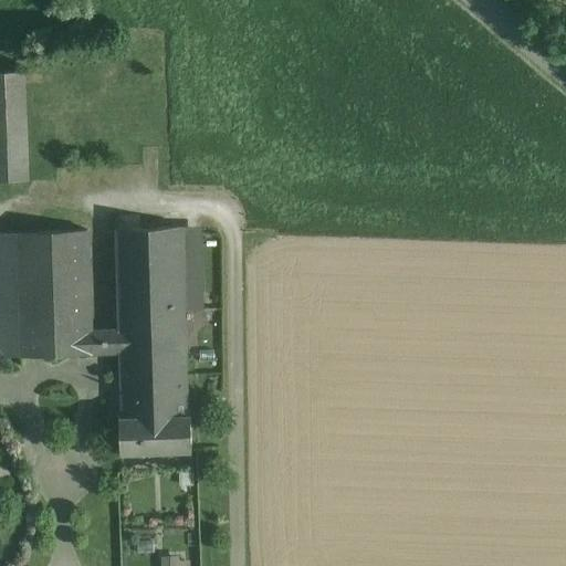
[(24,73),(0,73),(0,181),(28,181),(24,73)]
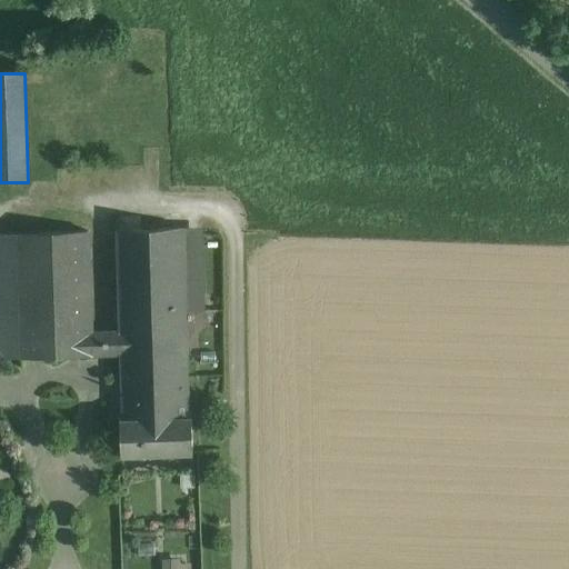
[(181,228),(119,230),(121,313),(185,311),(181,228)]
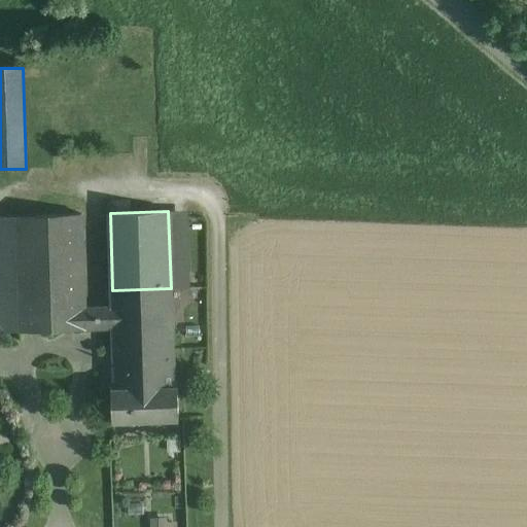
[(81,214),(16,216),(20,292),(0,292),(0,332),(84,329),(84,309),(81,214)]
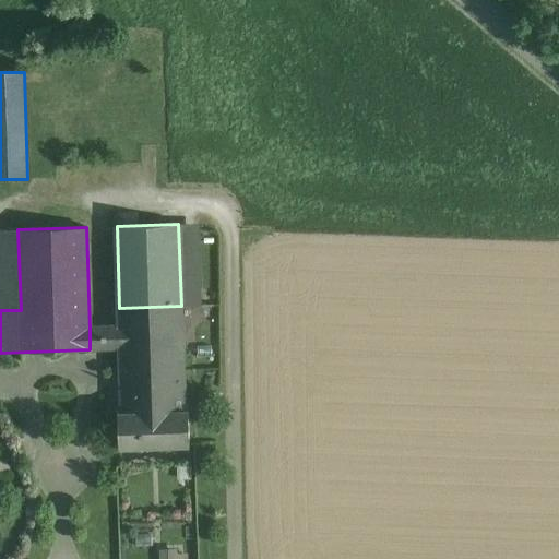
[(181,306),(119,308),(120,325),(90,328),(90,349),(121,348),(122,412),(183,411),(181,306)]
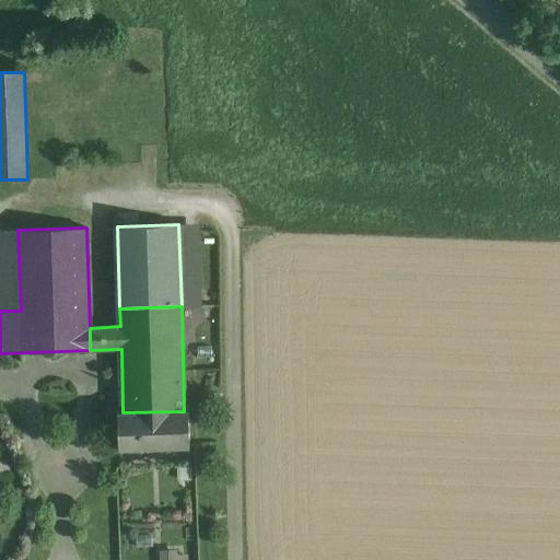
[(123,412),(120,413),(118,413),(119,448),(189,445),(188,410),(184,411),(123,412)]
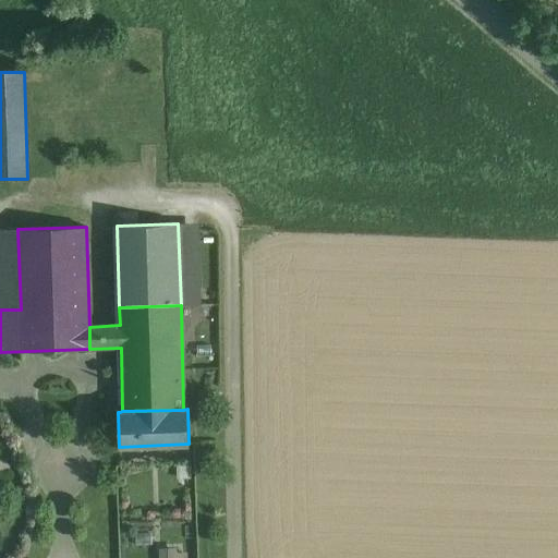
[(162,557),(191,557),(191,546),(162,548),(162,557)]
